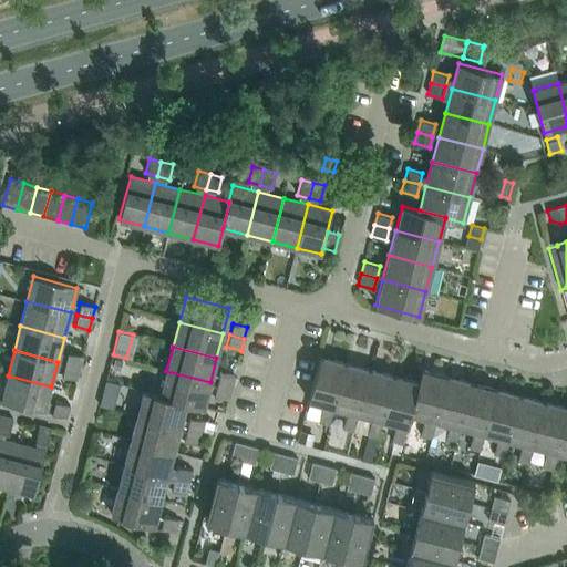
[(64,363),(79,368),(82,356),(68,352),(64,363)]
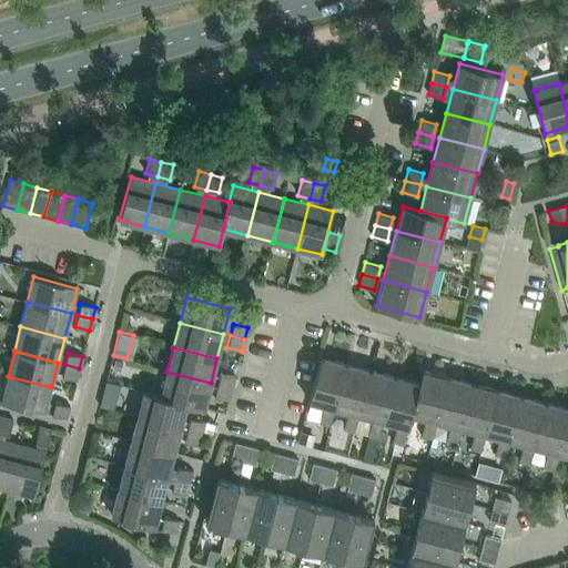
[(328,425),(333,407),(345,364),(320,357),(307,401),(323,405),(318,422),(328,425)]
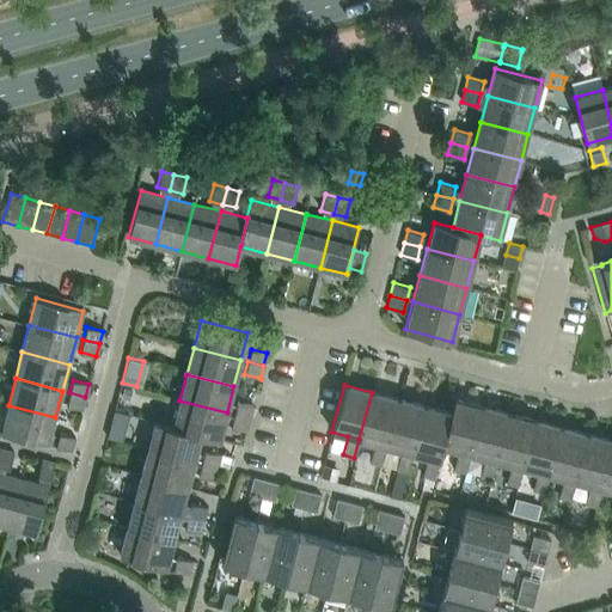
[(124,387),(122,397),(129,399),(133,389),(124,387)]
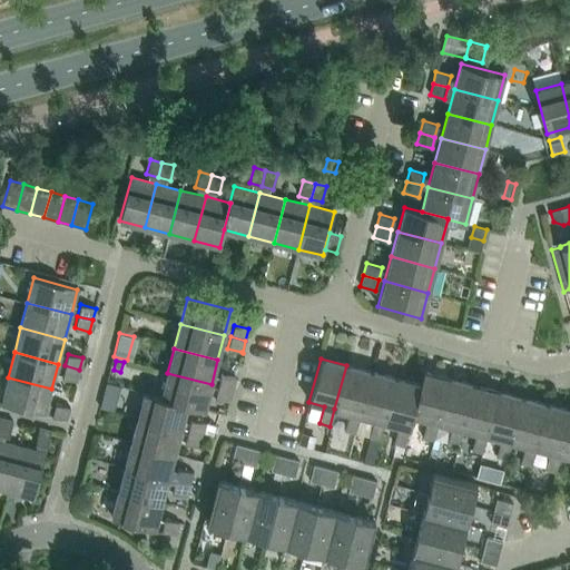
[(61,377),(77,381),(79,370),(65,365),(61,377)]
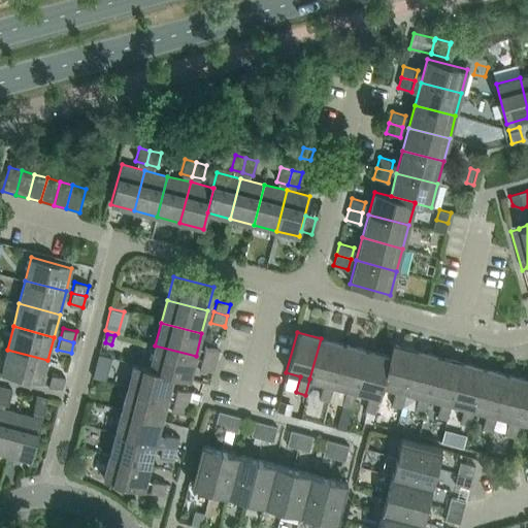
[(321,338),(309,378),(323,382),(319,398),(328,401),(332,385),(343,344),(321,338)]
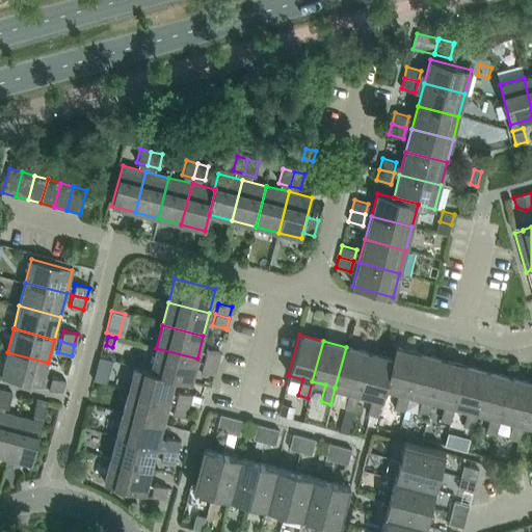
[(346,347),(335,388),(348,391),(344,407),(345,407),(353,409),(357,393),(369,353),(346,347)]
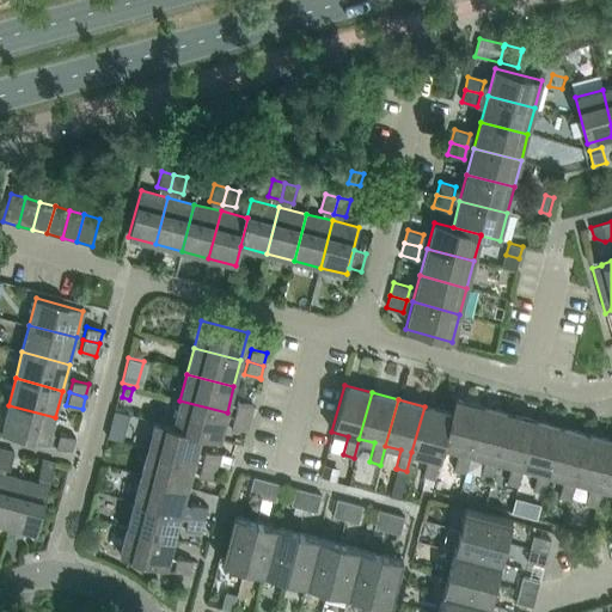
[(454,399),(451,412),(442,446),(458,450),(453,469),(465,472),(470,453),(482,407),(454,399)]
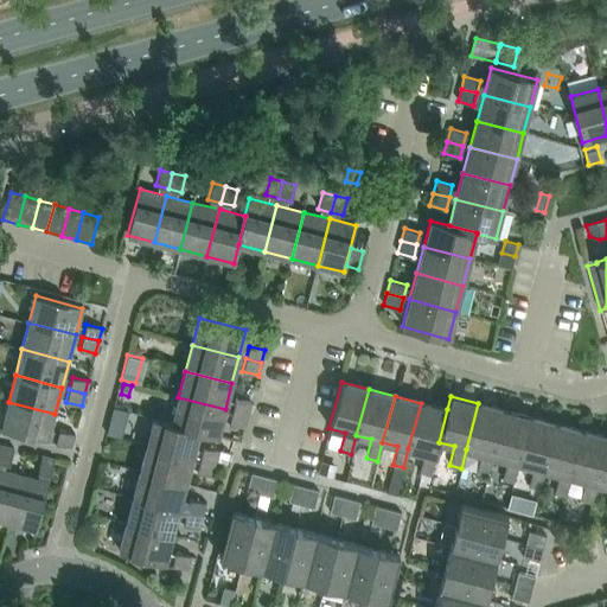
[(225,409),(178,397),(172,422),(171,423),(199,430),(199,432),(218,436),(225,409)]
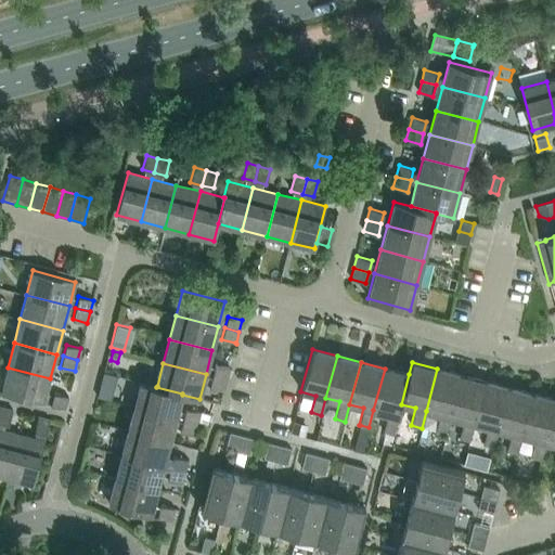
[(211,375),(227,379),(230,368),(229,368),(215,364),(211,375)]
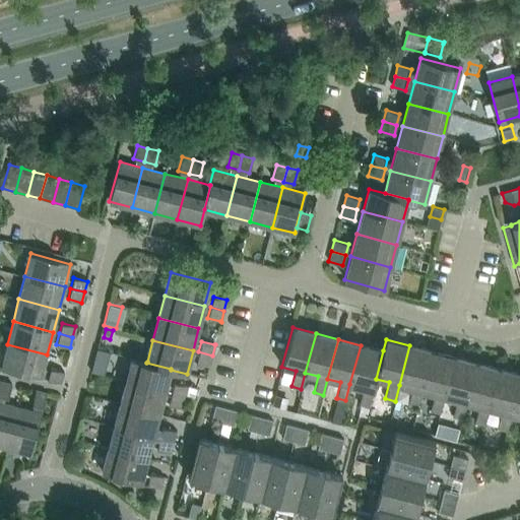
[(1,367),(41,378),(47,354),(7,344),(1,367)]
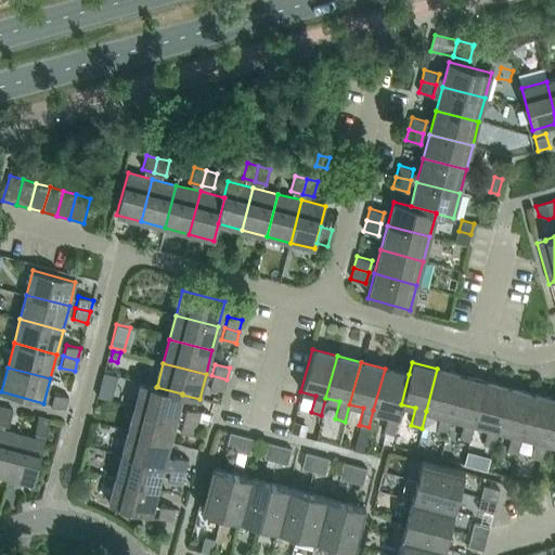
[(385,369),(373,410),(387,414),(383,431),(392,434),(398,416),(398,417),(401,404),(409,374),(385,369)]
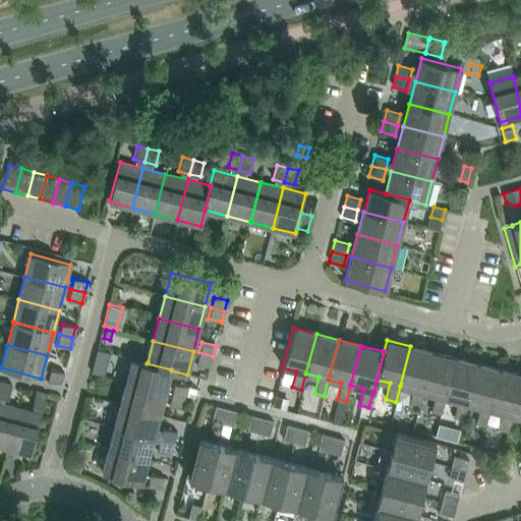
[(410,346),(400,386),(412,389),(408,405),(418,408),(422,392),(432,352),(410,346)]
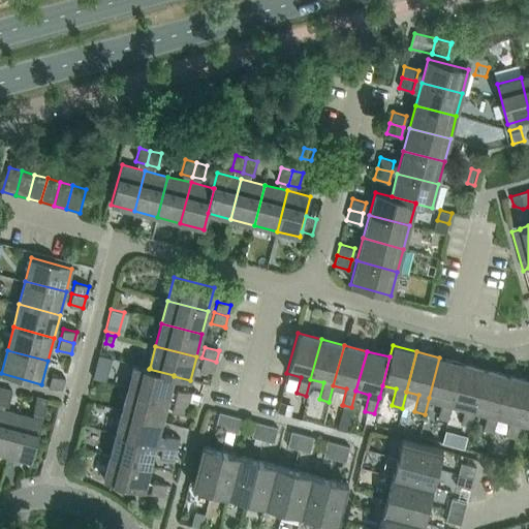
[(199,369),(213,373),(216,362),(201,358),(199,369)]
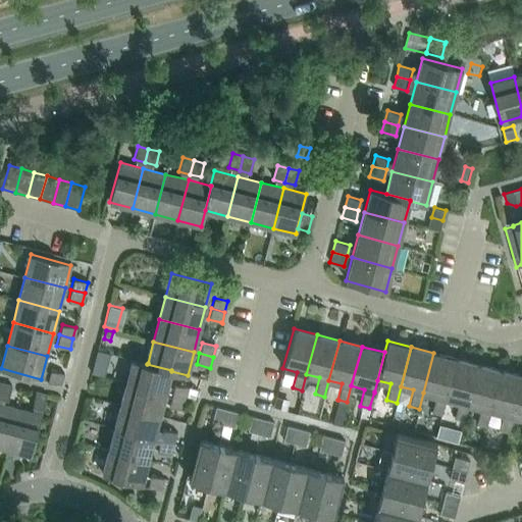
[(433,353),(423,393),(435,396),(431,412),(441,414),(446,398),(456,358),(433,353)]
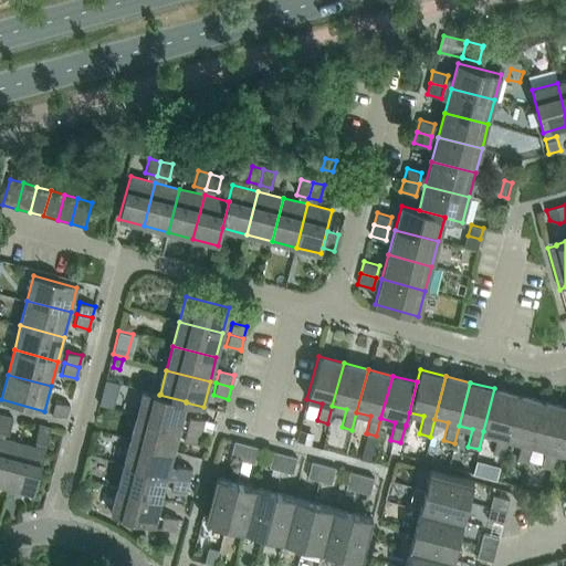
[(494,388),(483,431),(496,436),(492,453),(503,456),(507,438),(519,395),(494,388)]
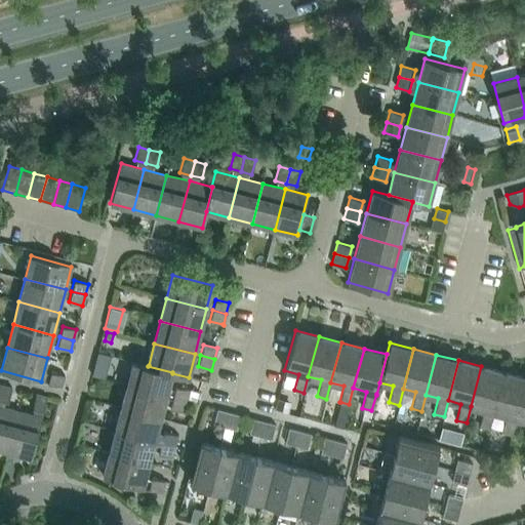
[(166,395),(172,373),(172,372),(148,366),(149,365),(132,361),(126,385),(166,395)]
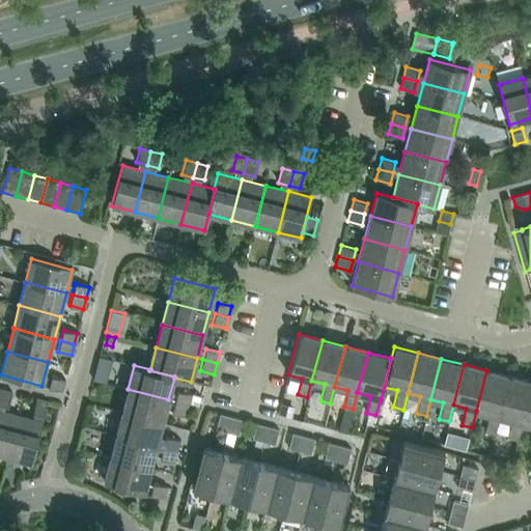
[(486,370),(476,411),(488,415),(484,431),(495,434),(499,417),(509,376),(486,370)]
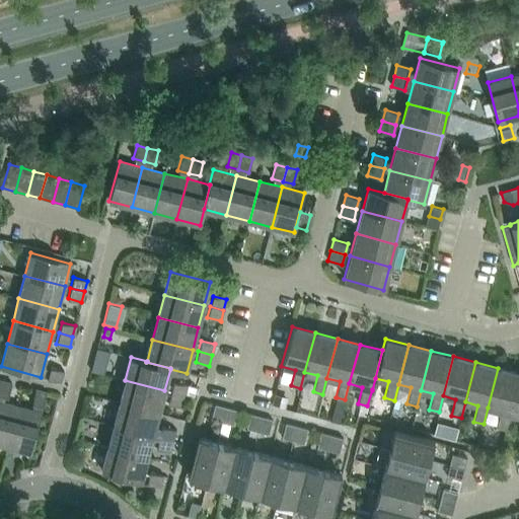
[(47,378),(61,382),(63,371),(50,367),(47,378)]
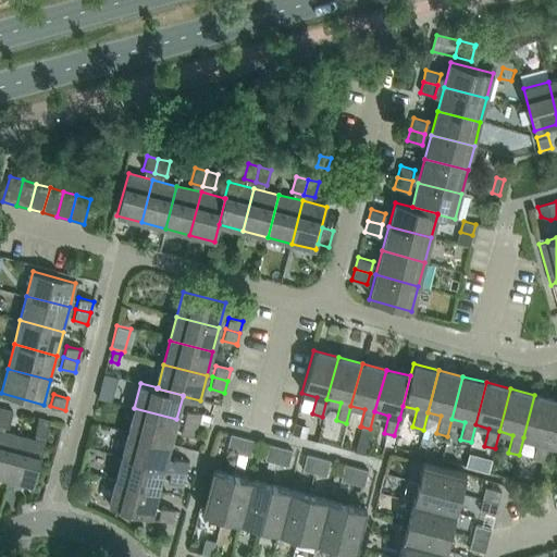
[(556,400),(534,395),(523,437),(537,441),(532,458),(543,461),(547,444),(556,406),(556,400)]
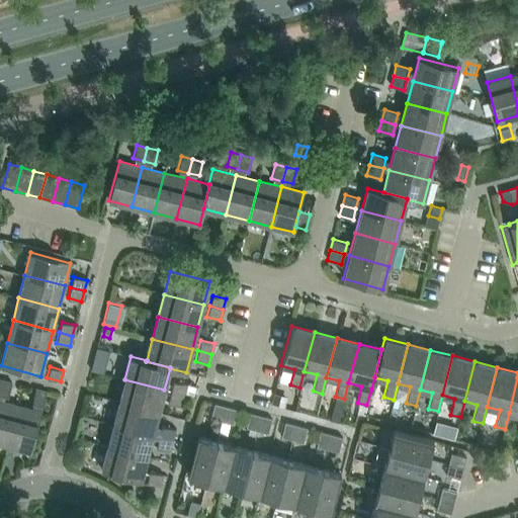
[(517,377),(509,413),(517,415),(517,428),(517,432),(517,377)]
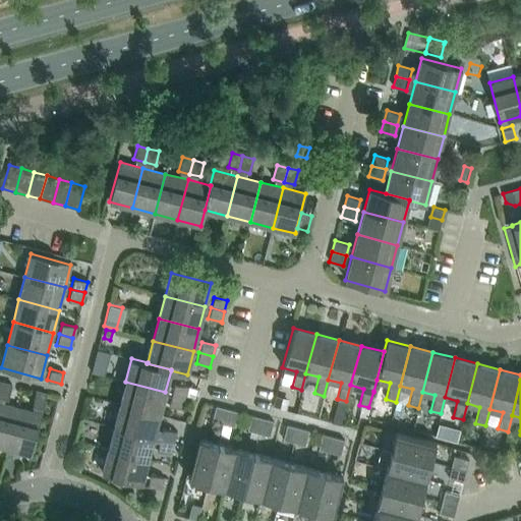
[(11,385),(0,382),(0,383),(0,396),(7,399),(11,385)]
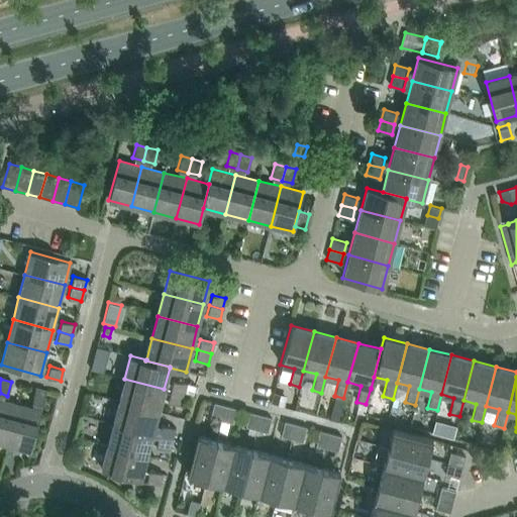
[(164,389),(124,379),(118,401),(158,412),(164,389)]
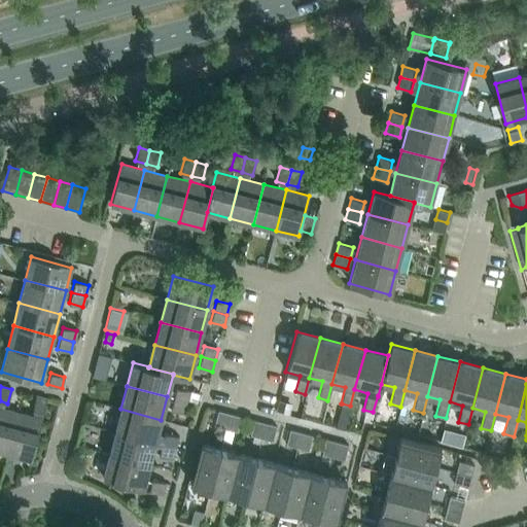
[(173,398),(187,401),(189,391),(176,387),(173,398)]
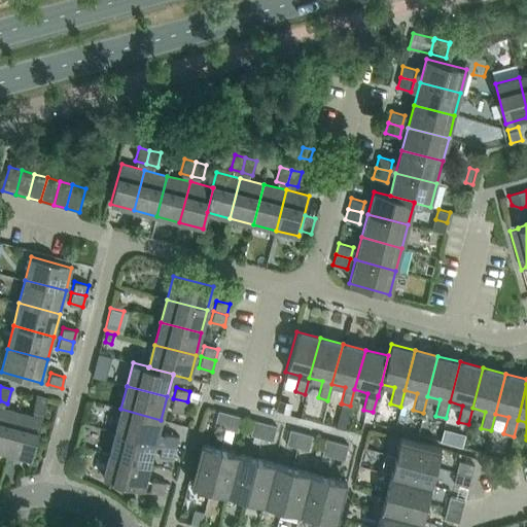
[(189,391),(187,401),(197,403),(200,393),(189,391)]
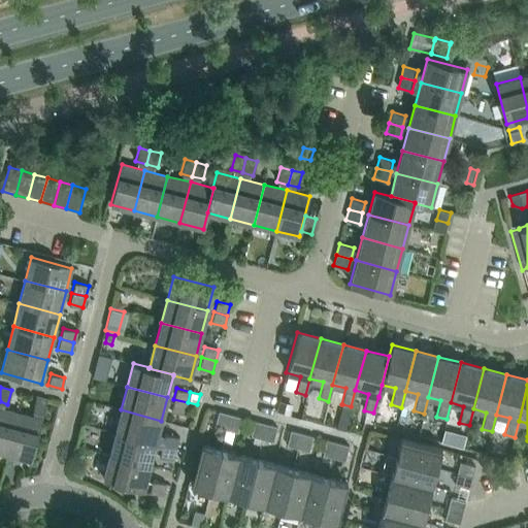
[(32,410),(43,414),(46,399),(35,396),(32,410)]
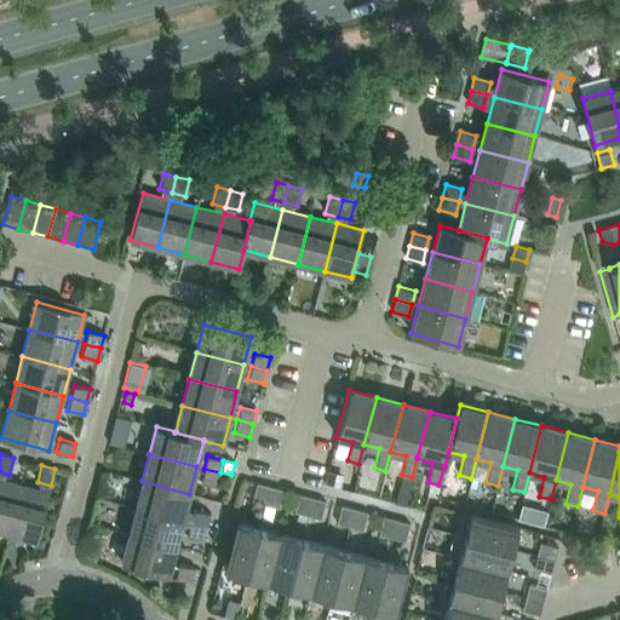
[(220,472),(204,469),(200,481),(217,486),(220,472)]
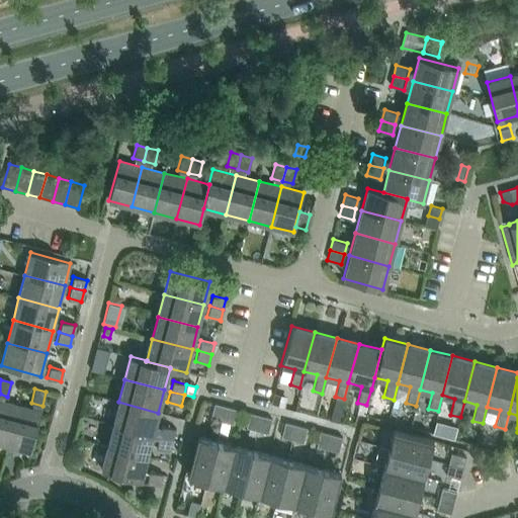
[(274,394),(271,404),(284,408),(287,397),(274,394)]
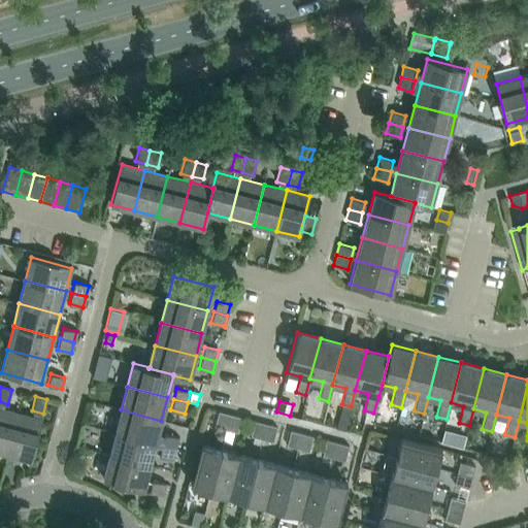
[(342,404),(340,416),(349,418),(351,406),(342,404)]
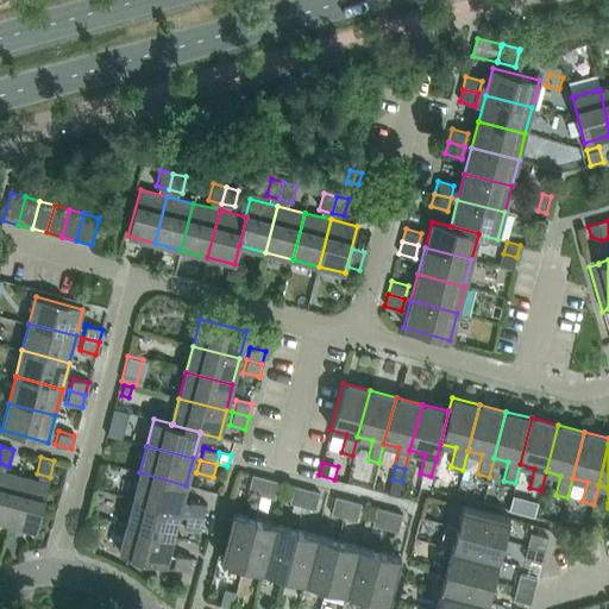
[(0,521),(8,523),(20,477),(0,471),(0,521)]
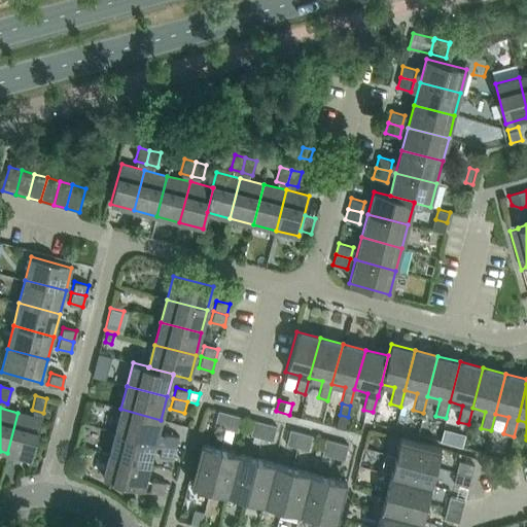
[(161,420),(120,409),(114,431),(155,443),(161,420)]
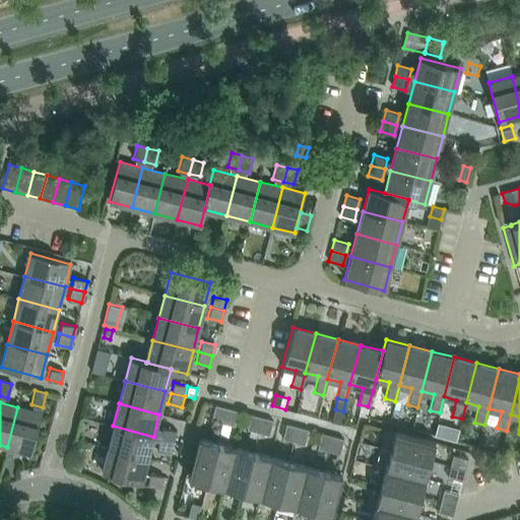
[(211,420),(222,424),(226,408),(215,405),(211,420)]
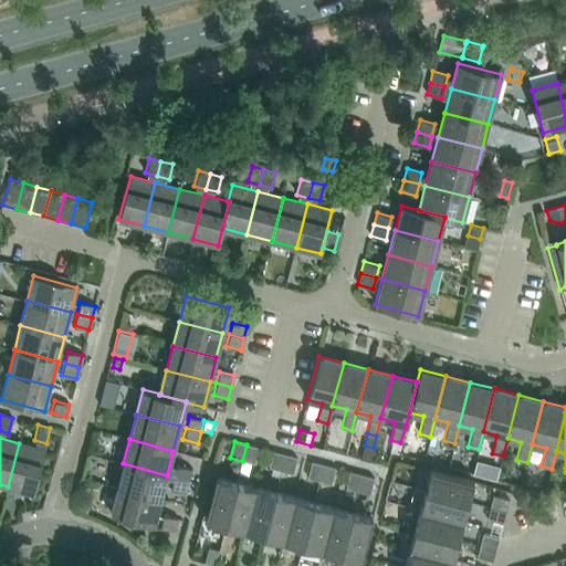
[(44,449),(19,443),(8,486),(33,493),(44,449)]
